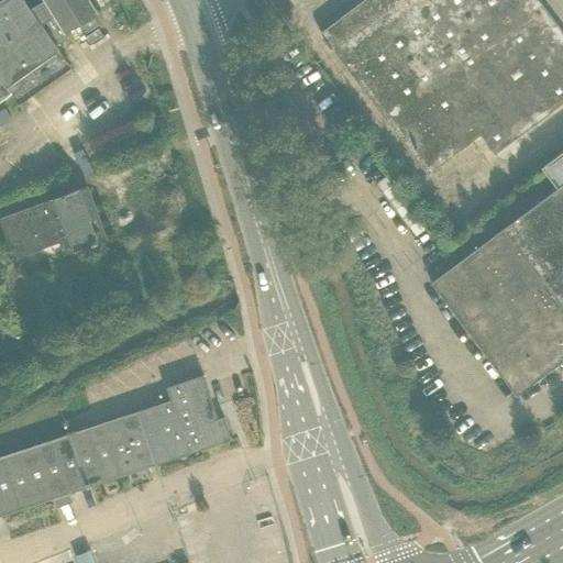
[(363,0),(320,32),(428,174),(479,135),(495,155),(562,102),(562,34),(537,0),(363,0)]
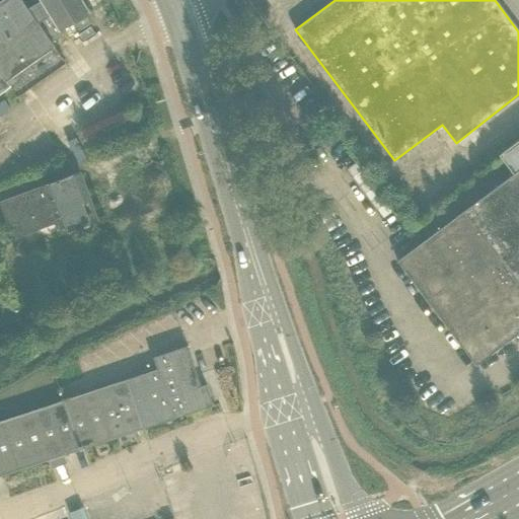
[(0,110),(39,82),(7,39),(0,44),(0,110)]
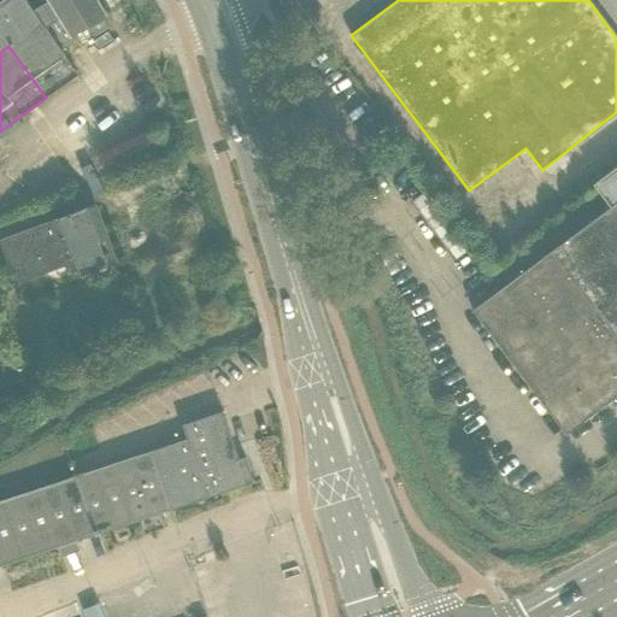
[(101,110),(19,171),(118,303),(200,242),(101,110)]
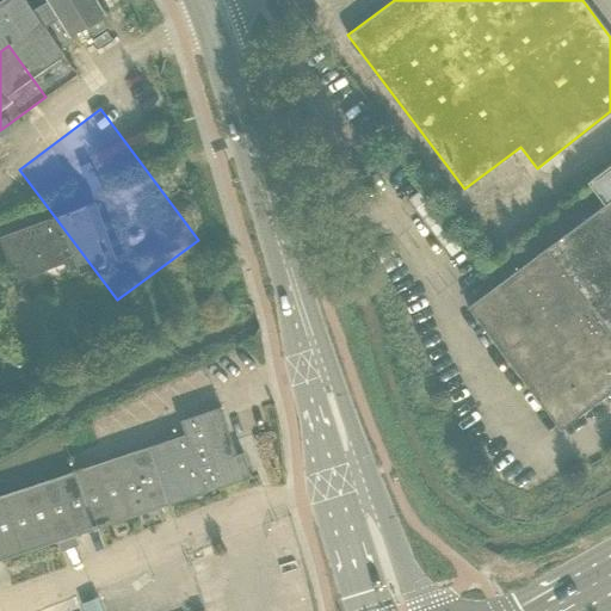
[(605,203),(487,292),(468,307),(560,430),(610,392),(610,162),(587,180),(605,203)]
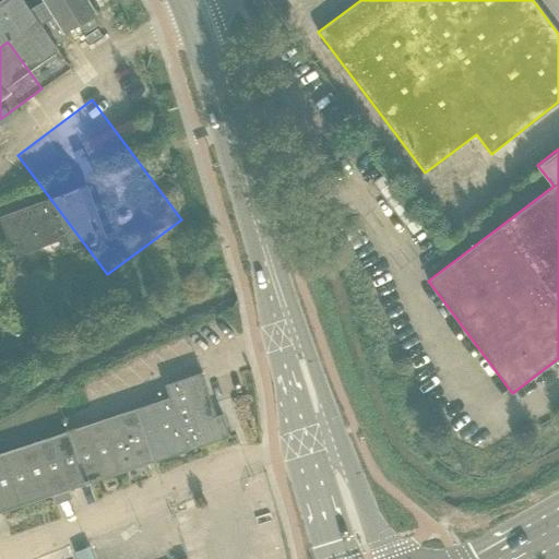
[(222,414),(216,415),(202,372),(164,384),(168,397),(0,454),(0,512),(52,495),(57,504),(72,499),(69,490),(229,437),(222,414)]
